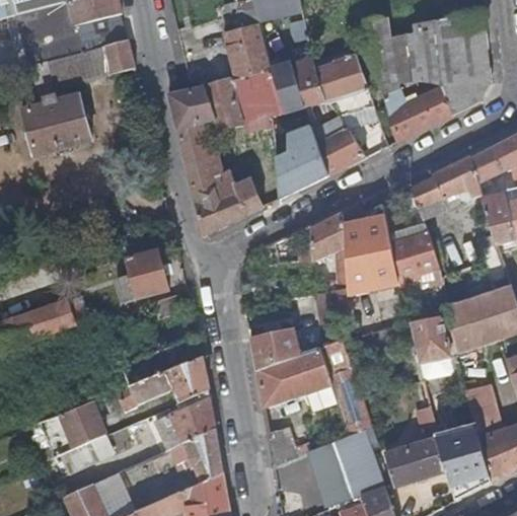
[(0,18),(34,10),(31,0),(0,0),(0,18)]
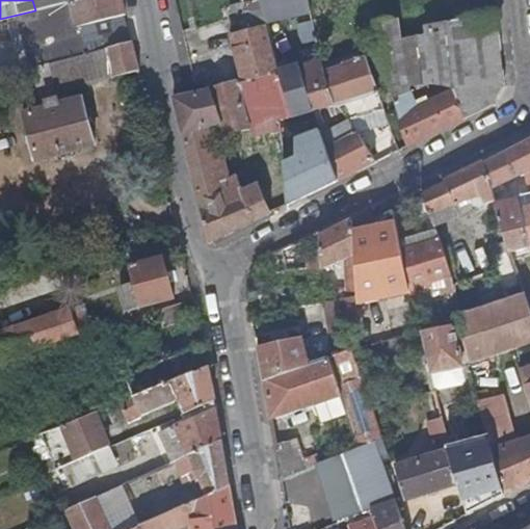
[(32,0),(35,10),(53,5),(51,0),(32,0)]
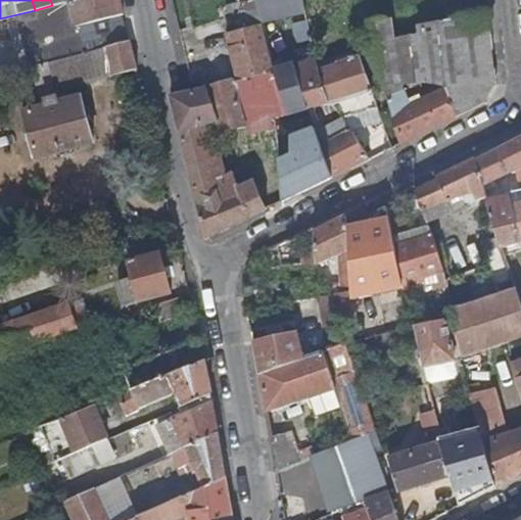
[(121,11),(119,0),(74,0),(69,1),(76,24),(78,24),(117,12),(121,11)]
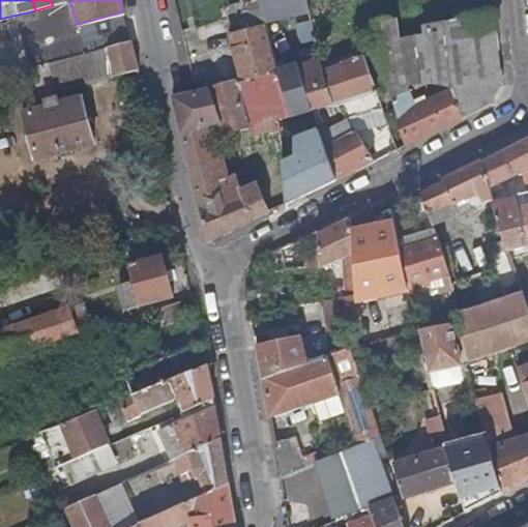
[(205,239),(268,209),(256,180),(241,187),(235,172),(216,177),(202,125),(217,120),(221,133),(275,118),(289,114),(275,68),(260,7),(243,10),(241,11),(245,31),(229,35),(240,78),(195,91),(171,96),(172,99),(205,239)]
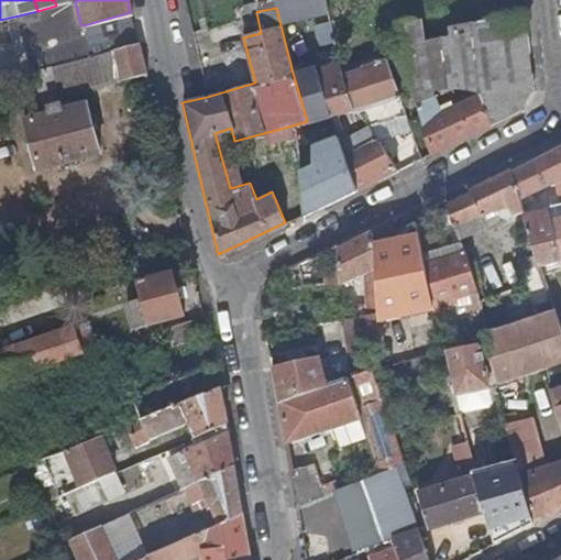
[(399,55),(430,152),(518,109),(531,88),(523,10),(420,31),(395,36),(396,41),(398,51),(399,55)]
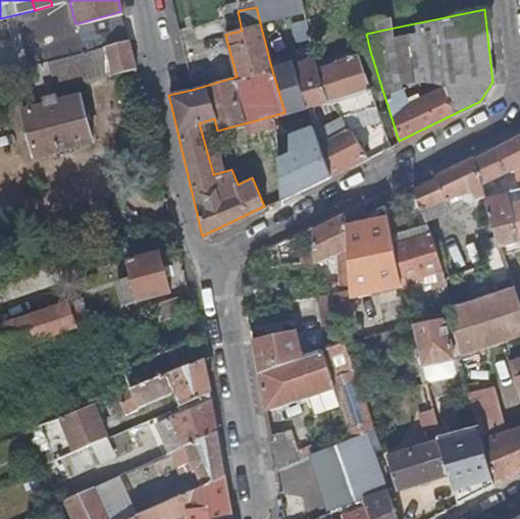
[(50,36),(56,59),(125,40),(117,12),(78,23),(80,30),(50,36)]
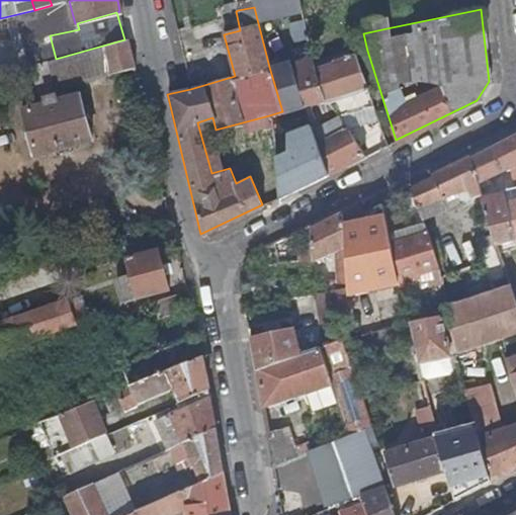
[(363,33),(387,28),(383,17),(360,21),(363,33)]
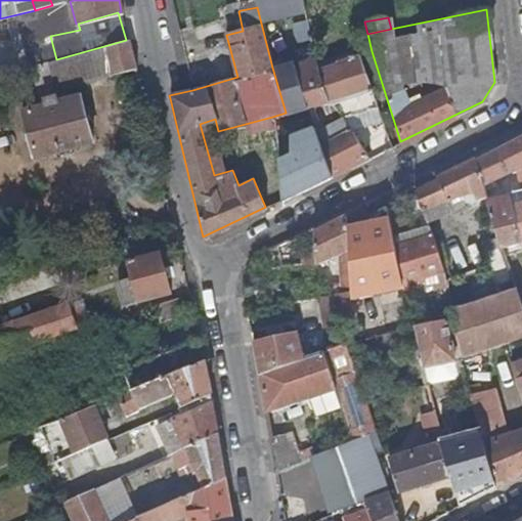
[(371,47),(368,38),(360,40),(362,49),(371,47)]
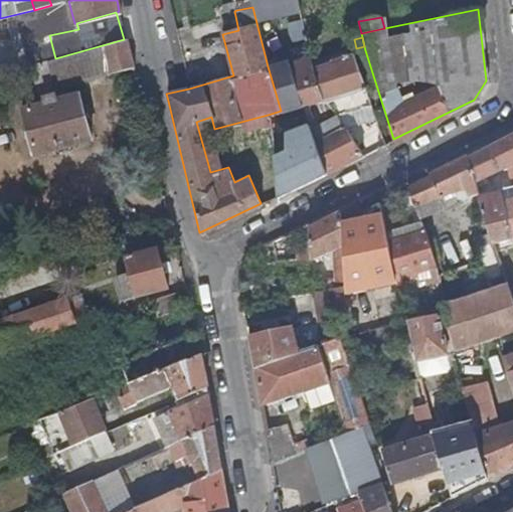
[(55,58),(9,70),(15,92),(52,81),(54,87),(132,65),(126,39),(124,39),(55,58)]
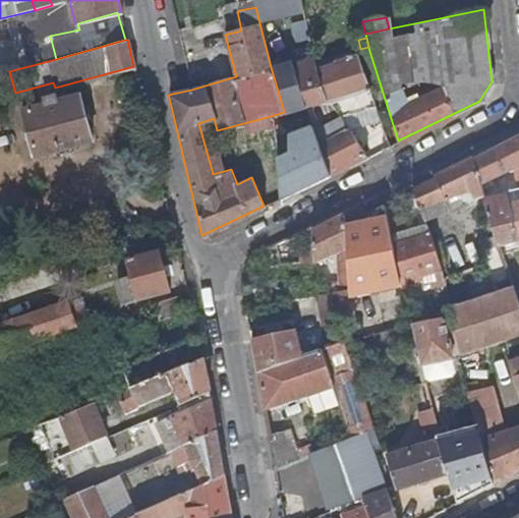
[(338,114),(373,103),(376,103),(357,53),(335,61),(332,53),(313,59),(328,99),(329,99),(338,114)]
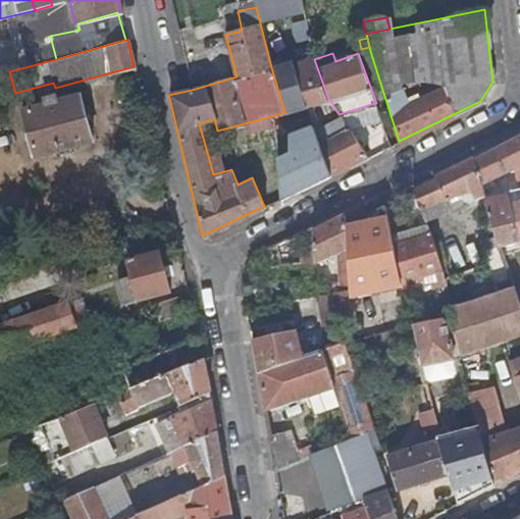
[(292,62),(307,107),(317,140),(328,174),(366,156),(348,127),(323,139),(313,105),(326,101),(336,123),(343,120),(339,114),(329,99),(328,99),(314,59),(312,57),(292,62)]
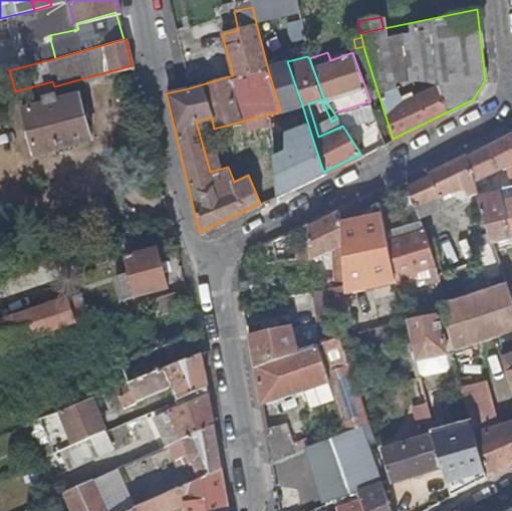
[(267,66),(280,110),(302,105),(287,61),(267,66)]
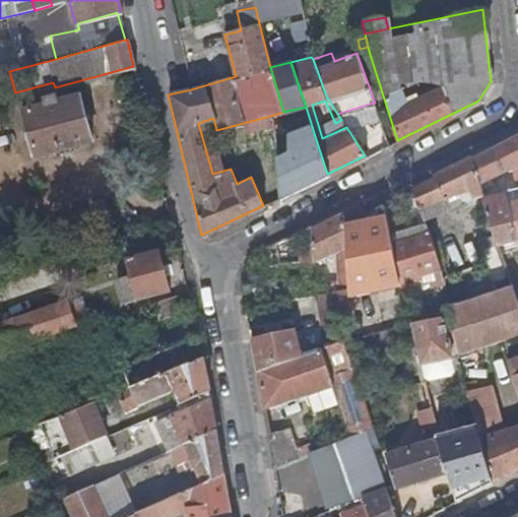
[(92,139),(79,93),(56,100),(55,94),(44,97),(45,103),(20,110),(34,155),(92,139)]
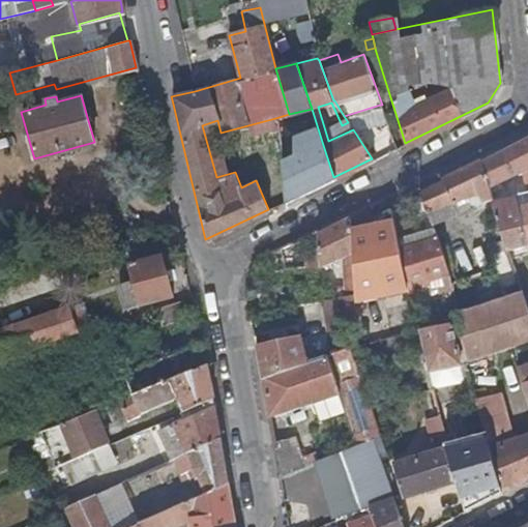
[(276,128),(285,200),(333,177),(322,142),(295,153),(292,127),(276,128)]
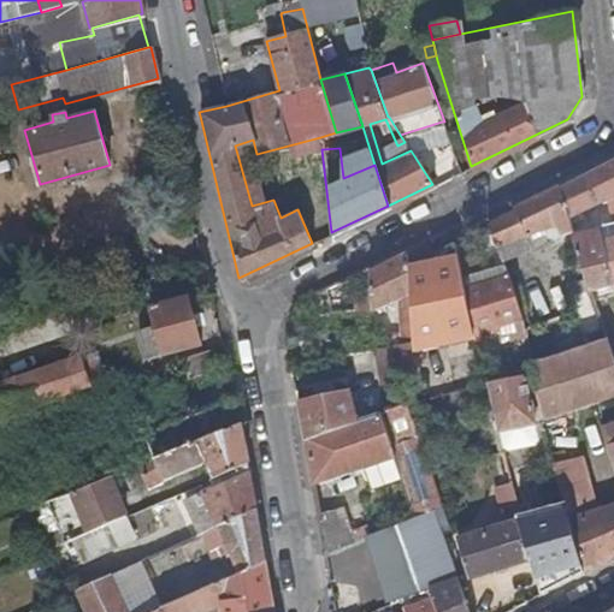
[(613,156),(558,184),(568,223),(589,211),(588,206),(609,195),(613,212),(613,156)]
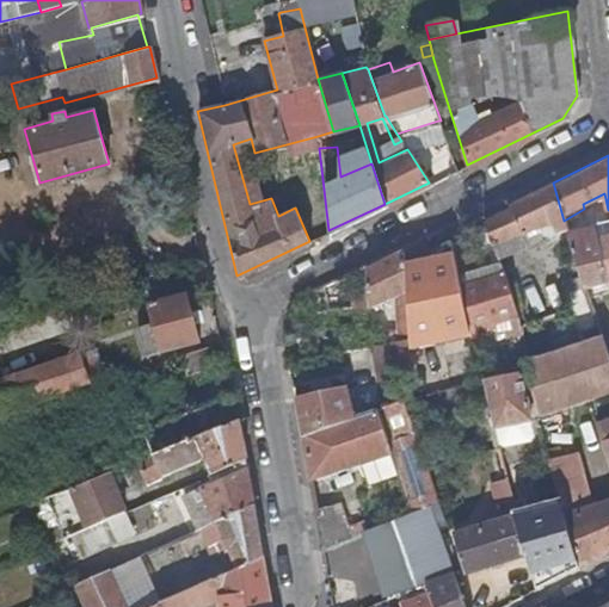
[(483,220),(491,242),(517,233),(537,225),(540,231),(545,234),(566,227),(564,221),(553,183),(553,181),(508,203),(509,208),(483,220)]
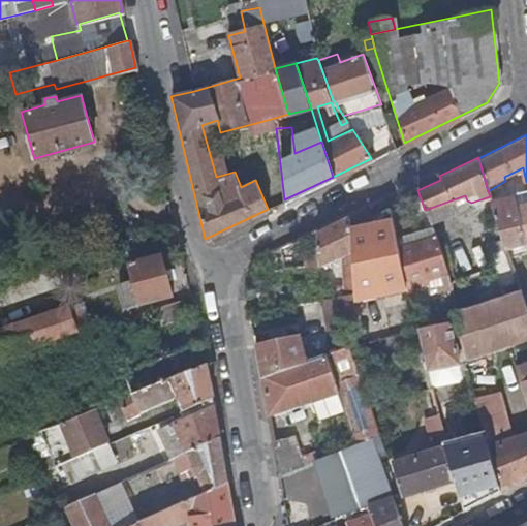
[(513,196),(492,202),(502,239),(505,248),(526,242),(516,207),(513,196)]
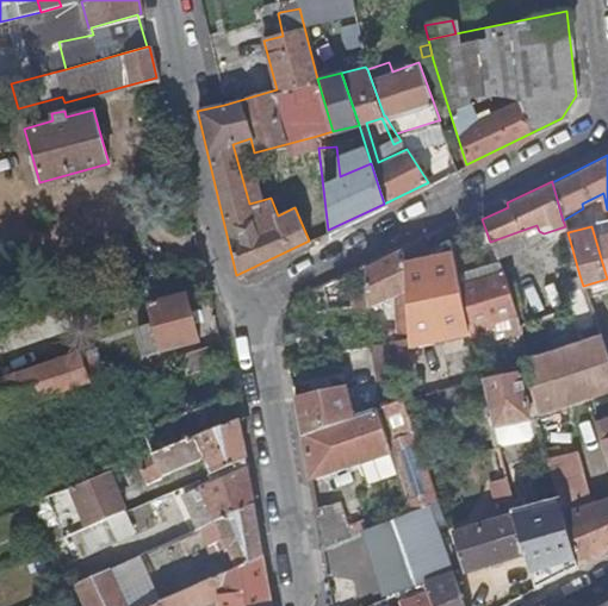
[(516,232),(490,242),(495,255),(521,245),(516,232)]
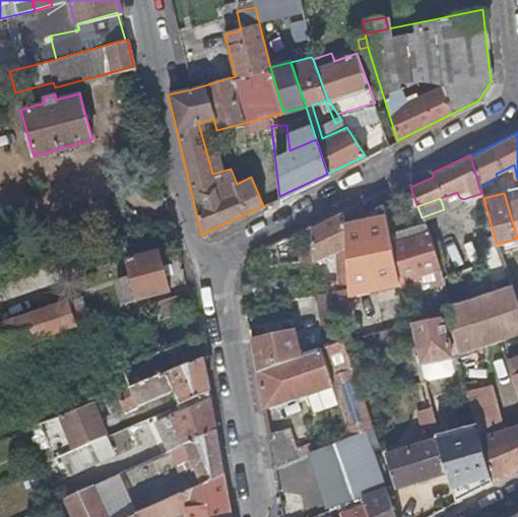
[(517,199),(507,203),(517,238),(517,199)]
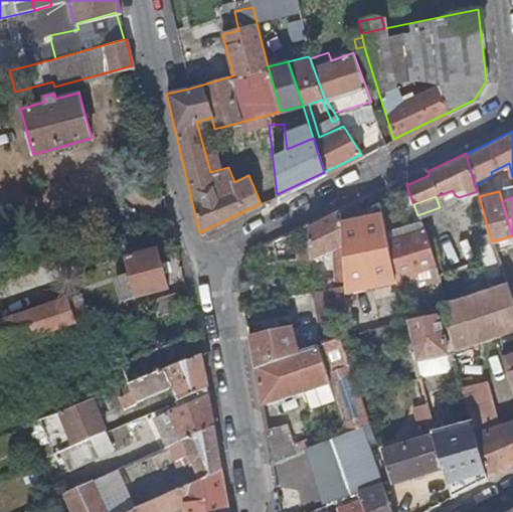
[(339,242),(341,265),(367,263),(365,208),(337,221),(339,242)]
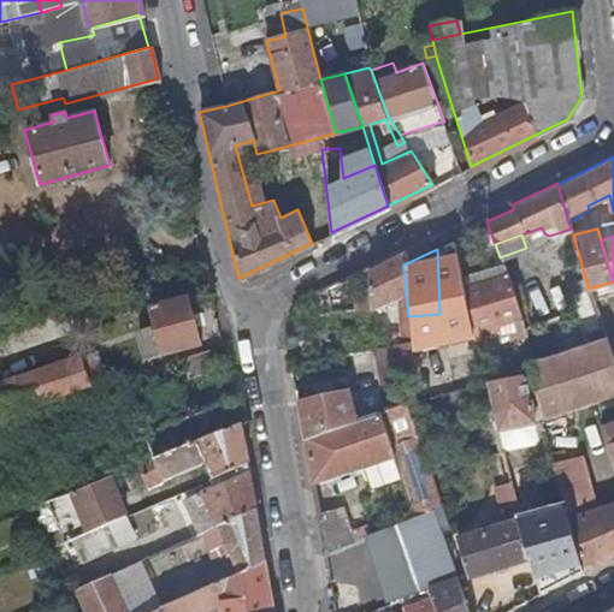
[(365,266),(352,272),(354,307),(369,306),(369,308),(406,290),(403,265),(403,253),(369,268),(365,266)]
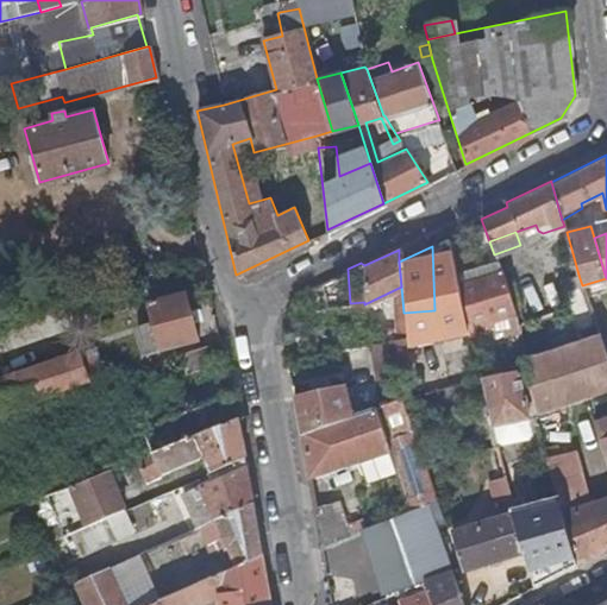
[(471,268),(456,272),(468,329),(474,328),(473,321),(499,316),(501,332),(517,329),(515,322),(513,308),(500,271),(475,278),(471,268)]
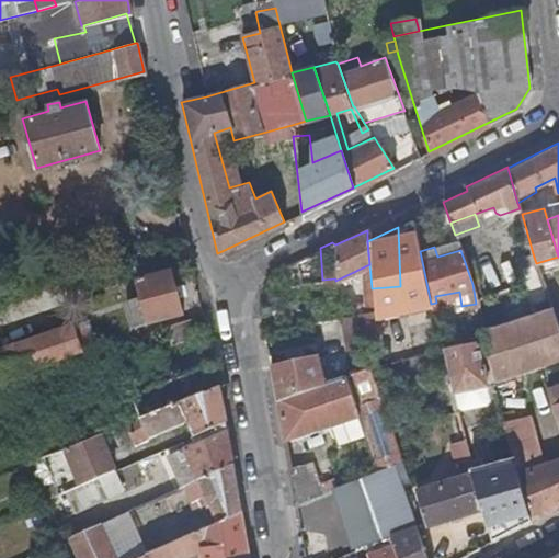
[(540,275),(536,263),(533,253),(516,259),(520,265),(525,264),(528,276),(520,280),(521,282),(540,275)]
